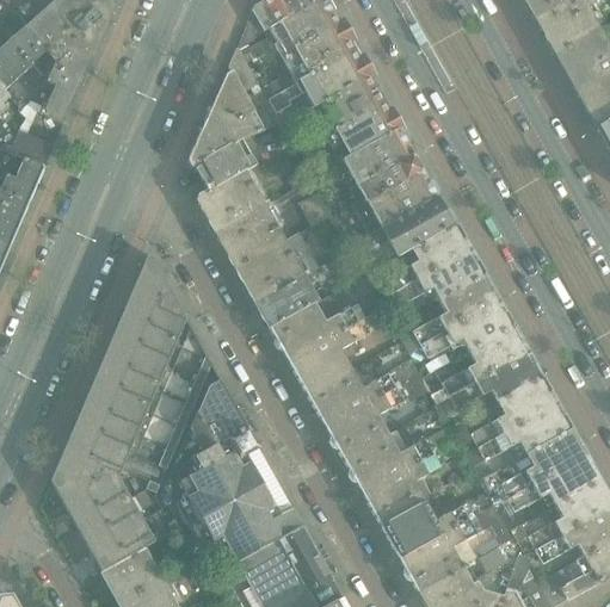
[(114,6),(109,0),(55,0),(53,2),(71,24),(61,45),(91,59),(114,6)]
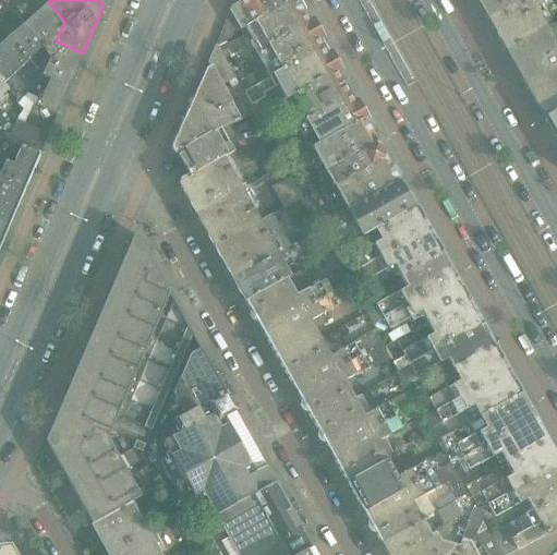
[(273,10),(267,0),(239,0),(231,4),(230,8),(216,43),(218,44),(242,27),(245,25),(273,10)]
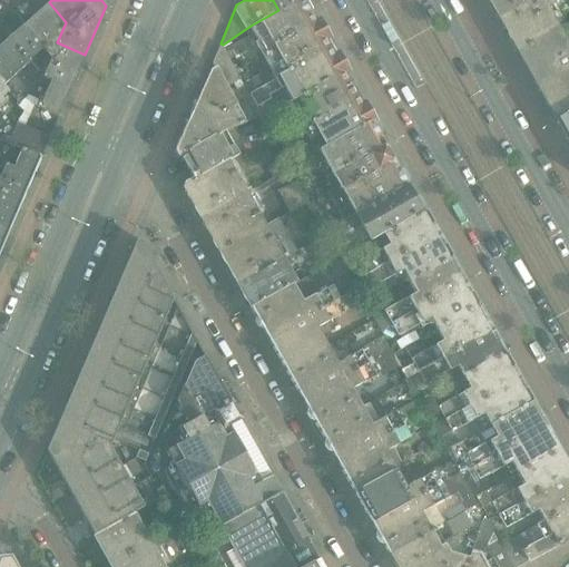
[(261,51),(265,49),(315,21),(311,12),(312,7),(308,0),(296,0),(278,10),(251,26),(258,39),(255,40),(261,51)]
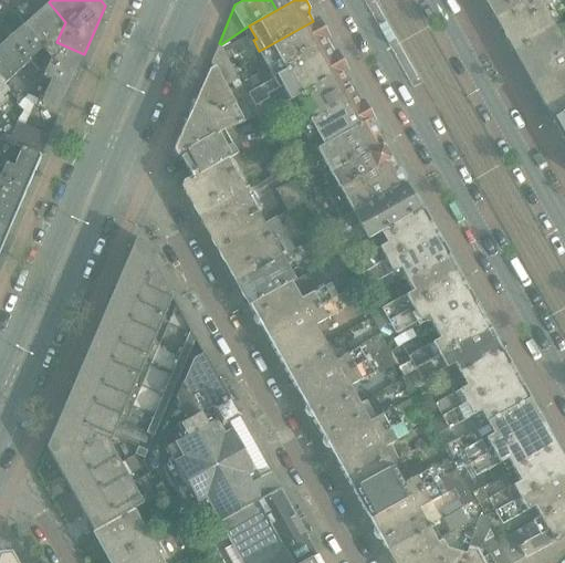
[(271,0),(276,10),(294,0),(271,0)]
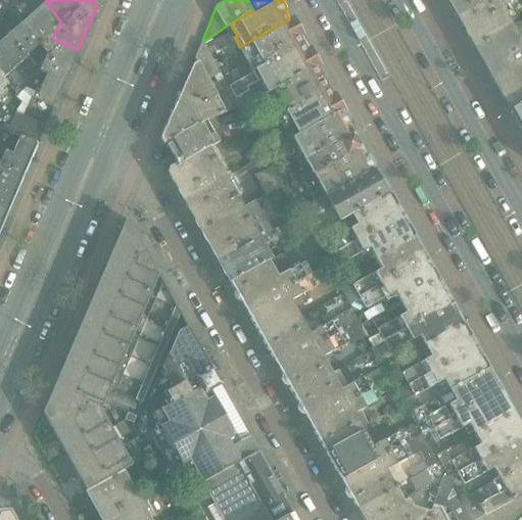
[(510,0),(451,0),(476,45),(515,22),(504,4),(510,0)]
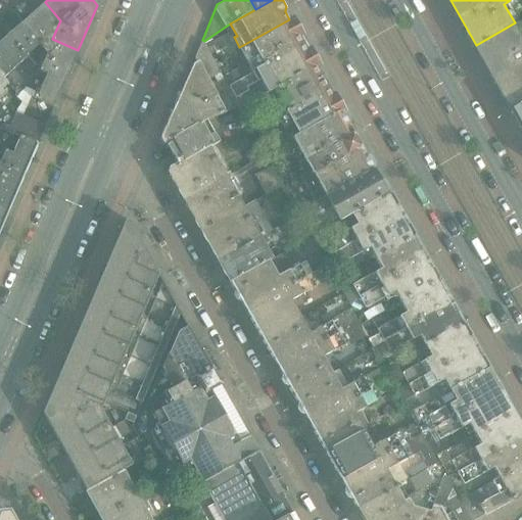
[(40,67),(52,39),(60,20),(45,2),(0,42),(0,78),(6,84),(7,83),(10,85),(16,79),(9,72),(29,54),(40,67)]
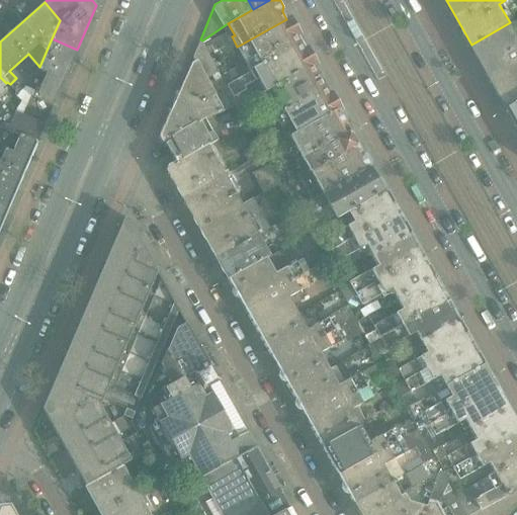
[(250,69),(299,43),(294,33),(296,28),(291,20),(286,19),(241,45),(248,57),(244,59),(250,69)]
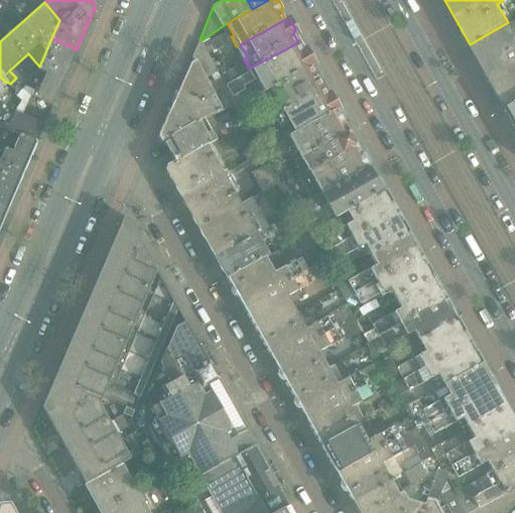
[(514,34),(508,22),(470,44),(504,106),(514,100),(514,34)]
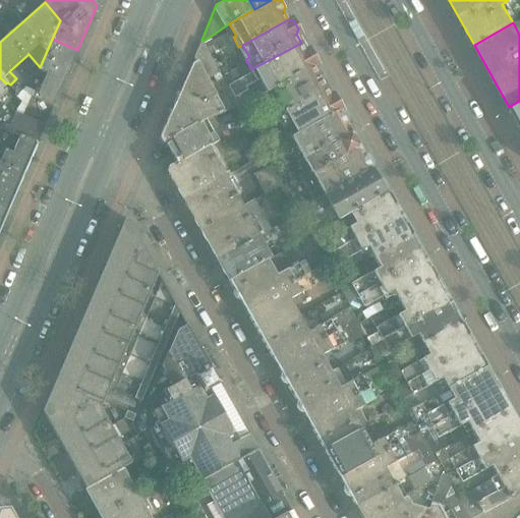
[(54,104),(75,54),(77,50),(52,39),(40,67),(40,68),(47,71),(36,97),(54,104)]
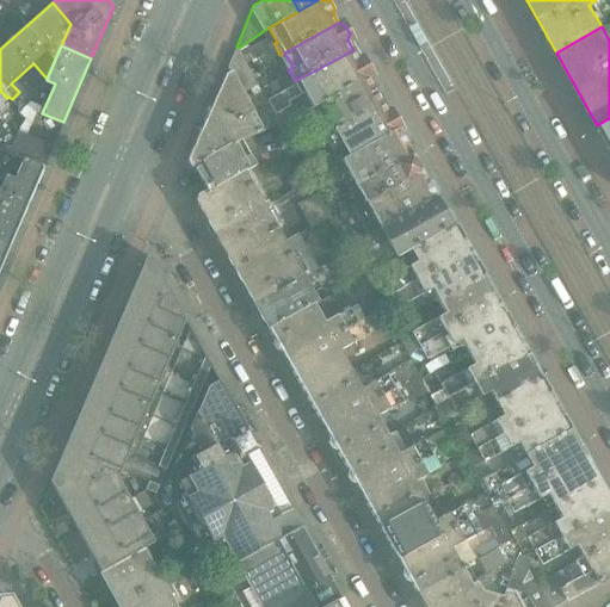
[(266,97),(262,87),(239,48),(236,47),(228,66),(230,70),(226,73),(213,101),(236,112),(266,97)]
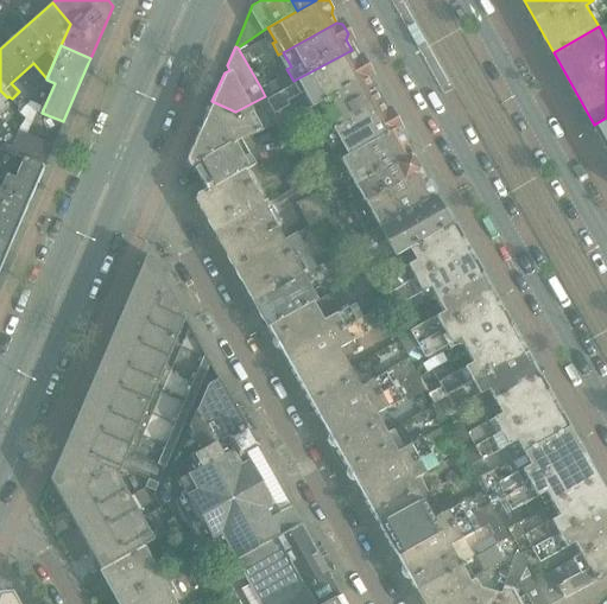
[(313,105),(366,75),(368,69),(362,59),(356,58),(352,50),(293,81),(299,93),(304,90),(313,105)]
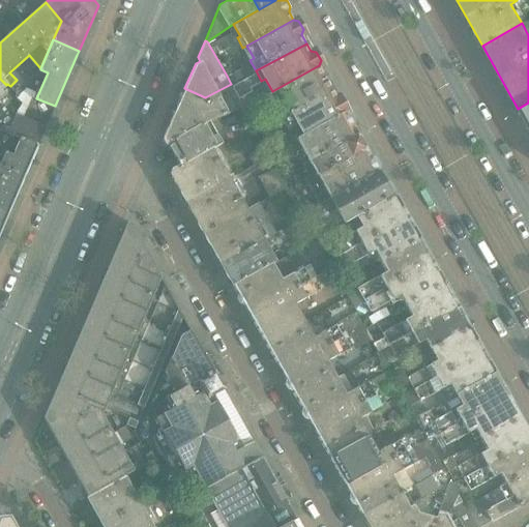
[(231,84),(248,75),(251,75),(245,65),(227,76),(231,84)]
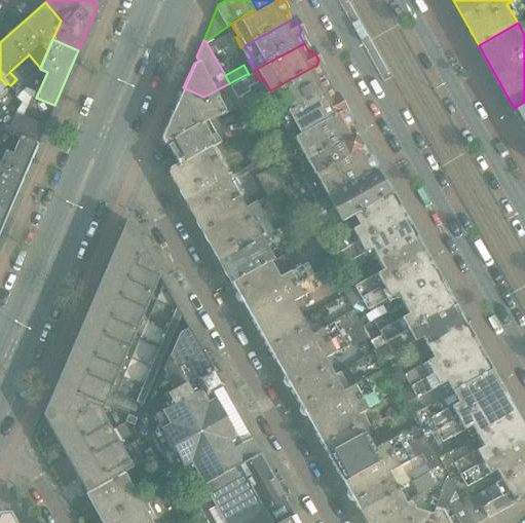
[(283,112),(329,87),(331,82),(327,74),(322,73),(316,65),(270,90),(266,92),(272,103),(276,100),(283,112)]
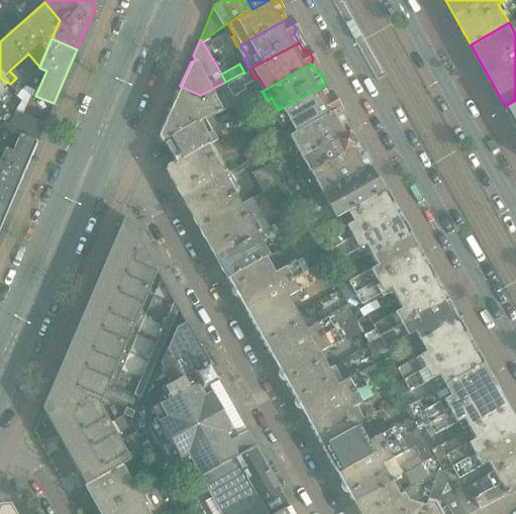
[(248,82),(242,73),(225,82),(231,92),(248,82)]
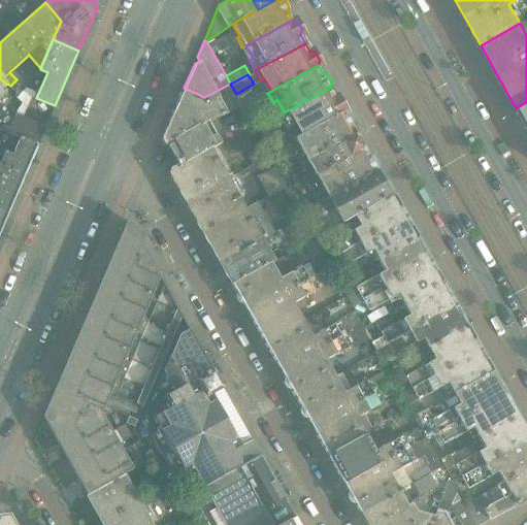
[(229,111),(241,105),(242,104),(236,94),(230,84),(204,97),(184,88),(162,138),(165,142),(210,118),(228,112),(229,111)]
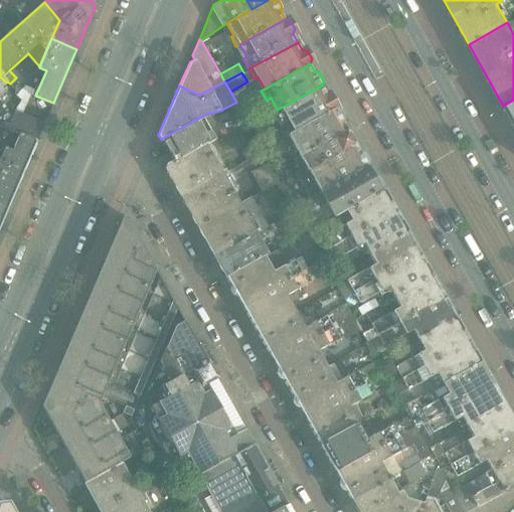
[(286,135),(289,133),(335,108),(328,94),(327,94),(322,86),(277,110),(274,112),(286,135)]
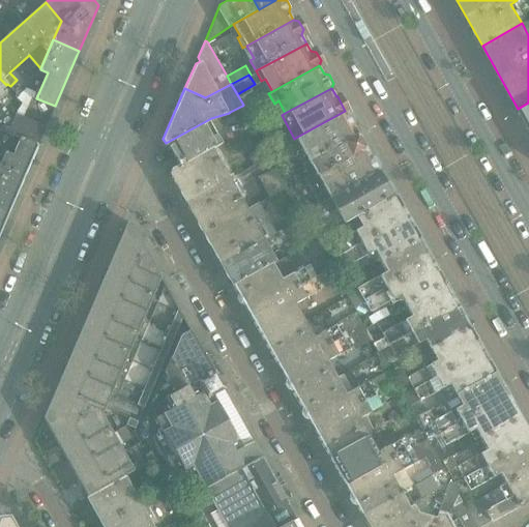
[(257,108),(256,105),(258,104),(256,100),(254,101),(243,108),(246,113),(257,108)]
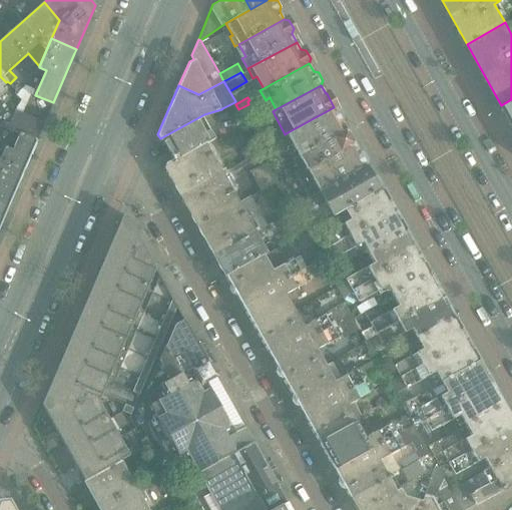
[(511,99),(501,105),(511,124),(511,99)]
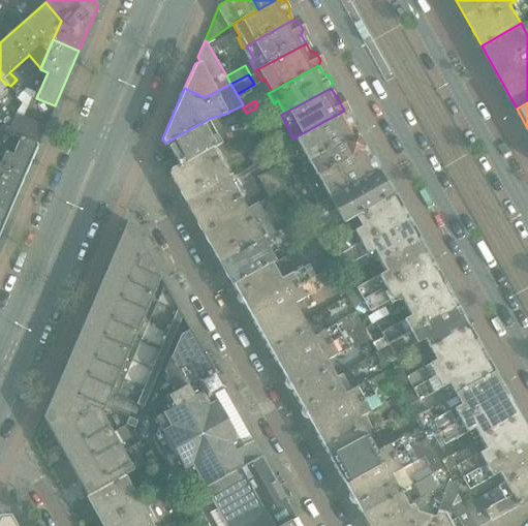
[(336,152),(364,136),(361,131),(358,133),(352,124),(355,123),(347,109),(344,111),(297,136),(315,171),(316,172),(340,158),(336,152)]
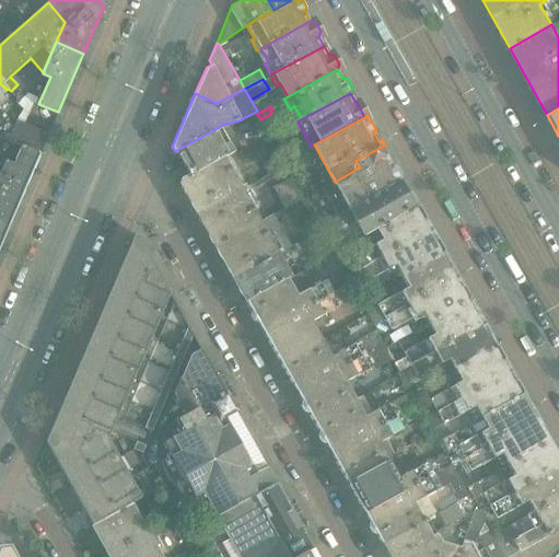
[(235,150),(230,140),(249,129),(243,118),(242,119),(223,125),(175,151),(177,157),(181,154),(190,174),(225,155),(235,150)]
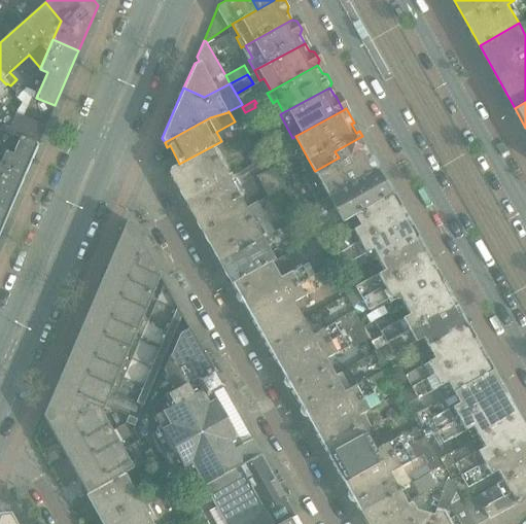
[(0,209),(8,213),(38,143),(46,125),(20,113),(18,112),(2,126),(1,125),(0,126),(0,209)]
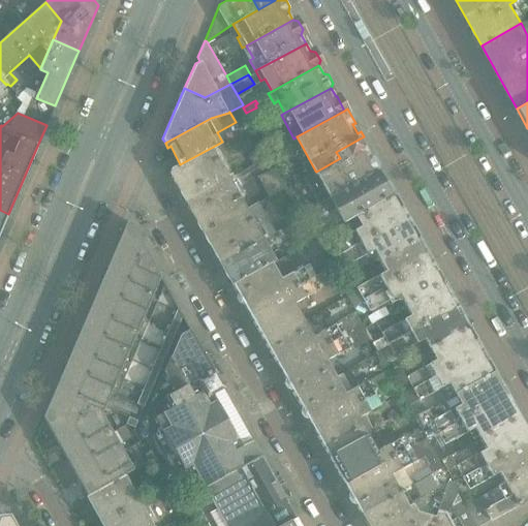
[(274,140),(270,131),(260,136),(266,145),(274,140)]
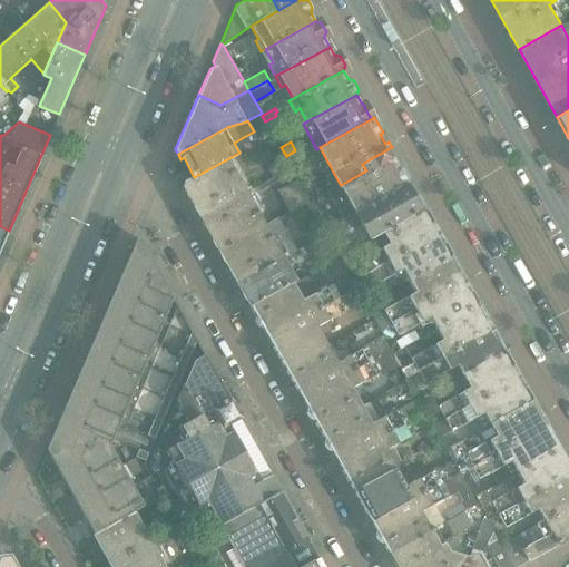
[(408,182),(410,181),(402,165),(399,167),(393,157),(396,156),(392,147),(362,164),(366,170),(341,185),(340,184),(329,189),(344,217),(355,211),(408,182)]
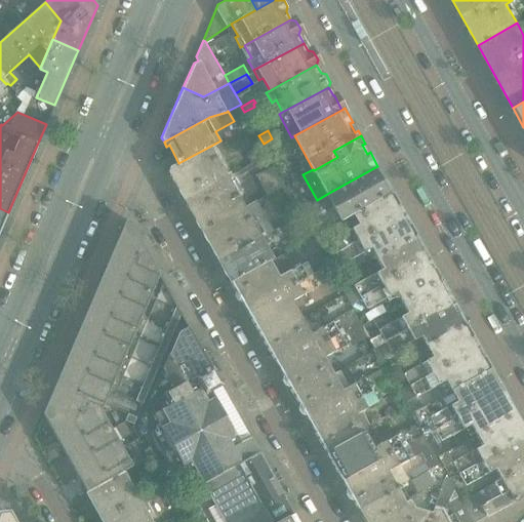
[(245,206),(211,146),(178,163),(170,167),(169,171),(187,202),(202,230),(245,206)]
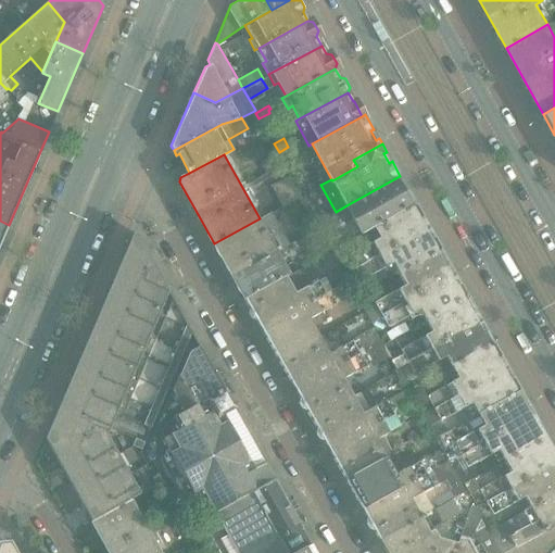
[(301,195),(290,174),(272,185),(284,204),(301,195)]
